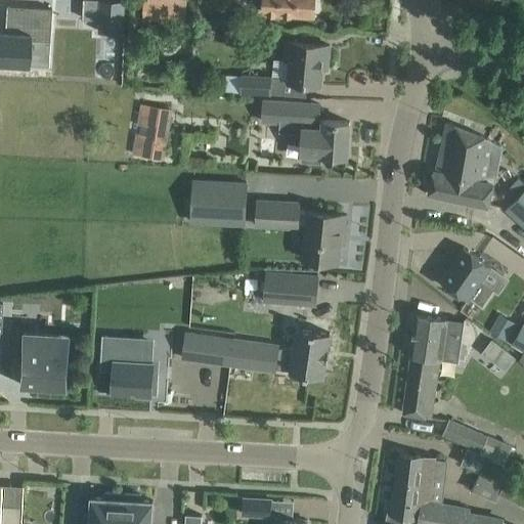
[(84,0),(84,17),(99,18),(99,31),(125,32),(126,0),(84,0)]
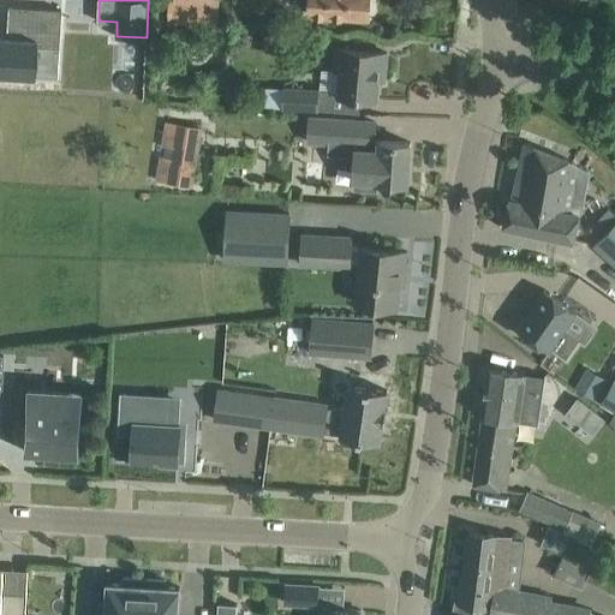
[(168,0),(168,23),(187,24),(189,0),(168,0)]
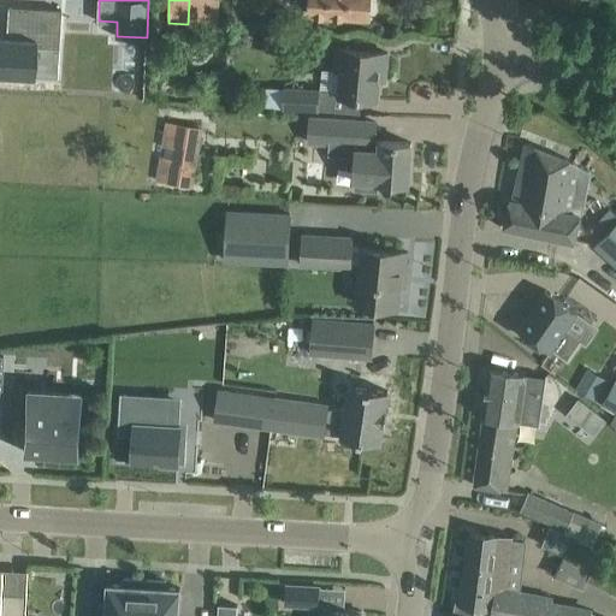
[(306,0),(306,9),(311,11),(309,15),(345,17),(369,18),(369,0),(306,0)]
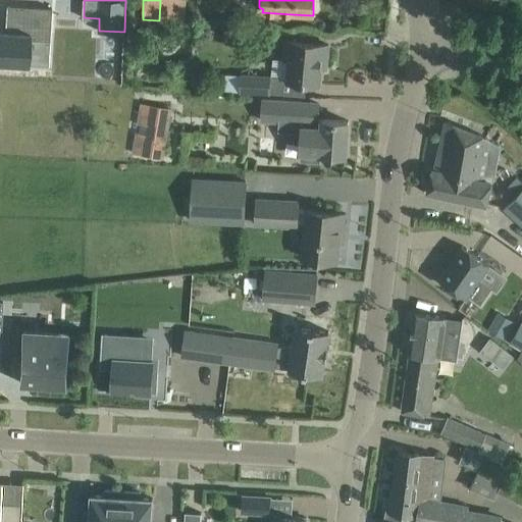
[(0,61),(28,63),(30,39),(49,40),(51,7),(6,4),(6,6),(4,31),(0,30),(0,61)]
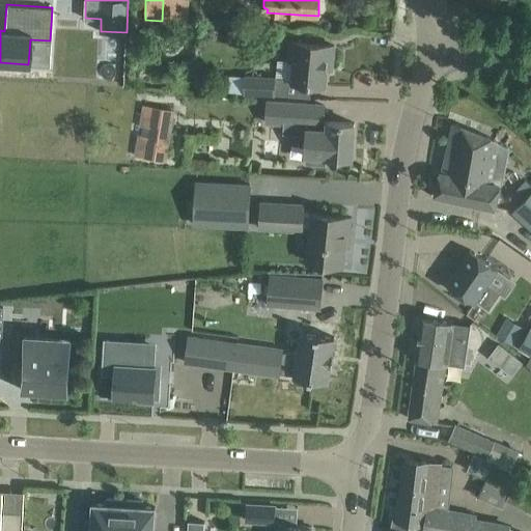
[(232,26),(227,37),(235,42),(241,30),(232,26)]
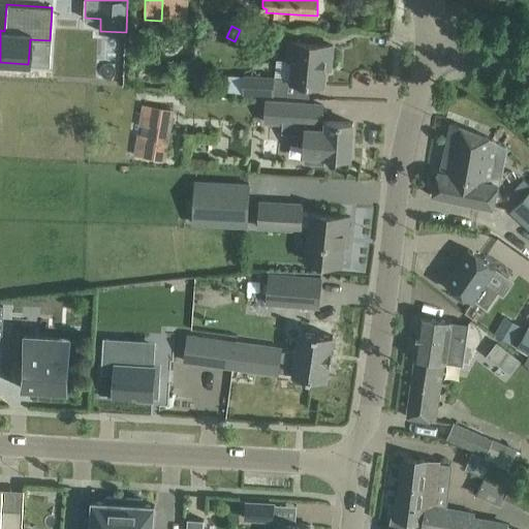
[(331,59),(333,49),(333,43),(288,39),(286,60),(291,61),(289,82),(323,85),(327,59),(331,59)]
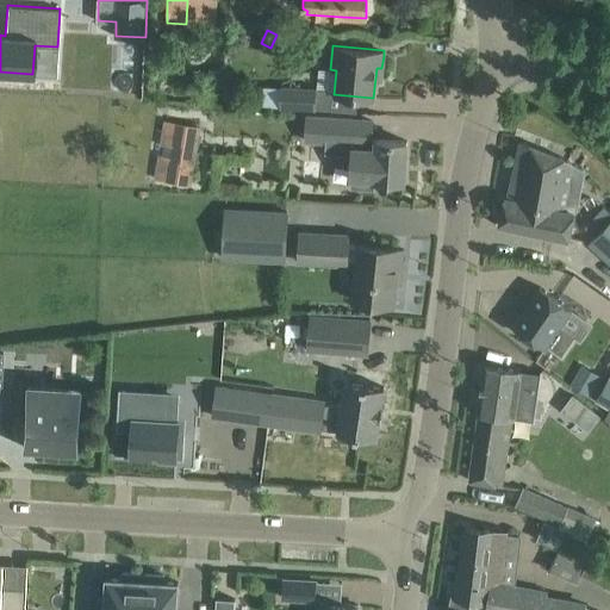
[(315,89),(281,88),(280,105),(315,107),(315,89)]
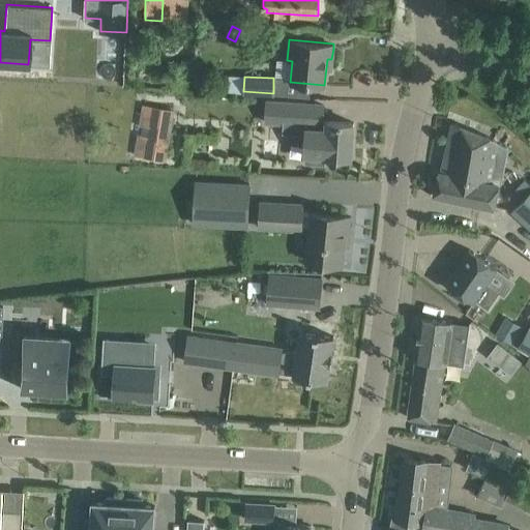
[(306,133),(305,163),(325,164),(326,155),(351,156),(354,122),(306,119),(307,104),(266,100),(265,122),(283,124),(283,131),(306,133)]
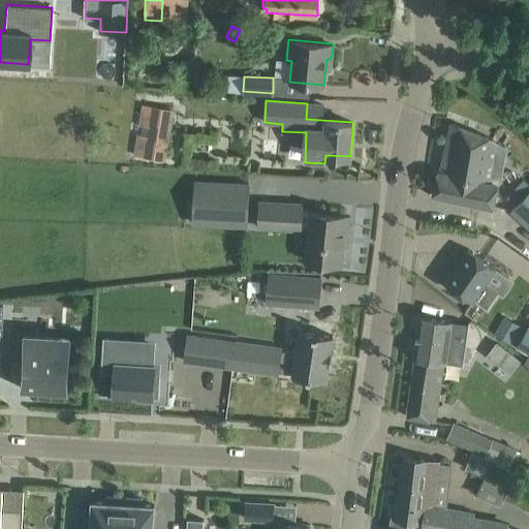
[(165,159),(169,133),(174,111),(143,105),(142,111),(137,141),(135,154),(165,159)]
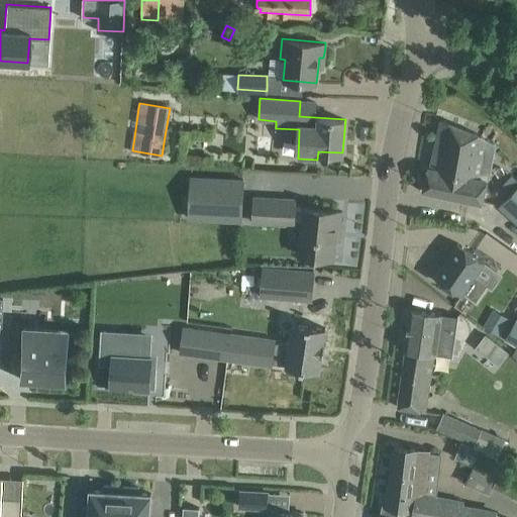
[(481,179),(486,150),(494,151),(496,145),(481,135),(441,119),(430,167),(428,167),(423,191),(482,204),(487,180),(481,179)]
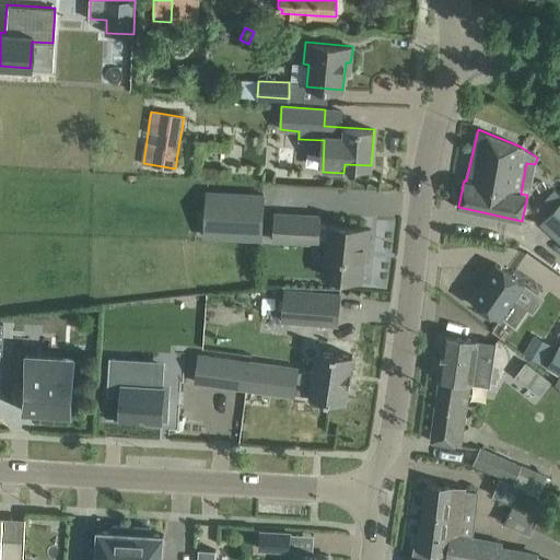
[(266,193),(207,189),(205,237),(264,240),(266,193)]
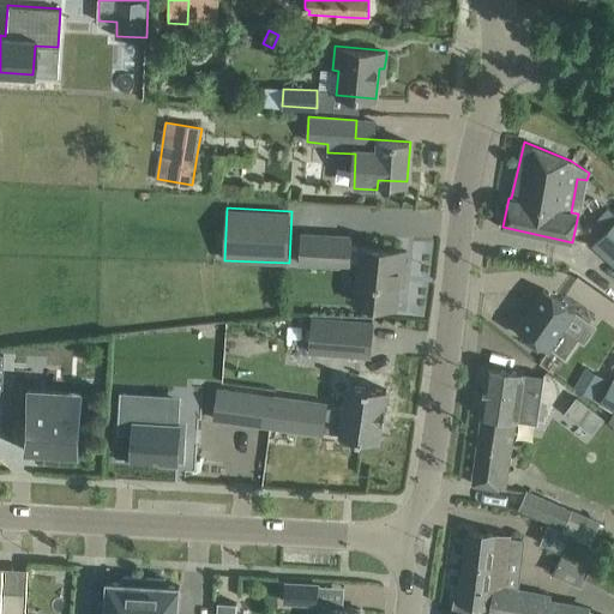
[(613,221),(593,244),(613,264),(613,221)]
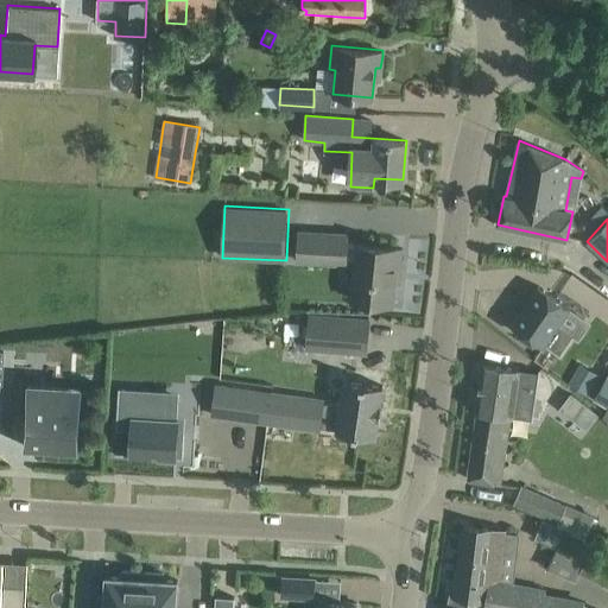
[(352,299),(392,303),(396,270),(400,270),(403,248),(358,244),(358,245),(347,244),(347,235),(298,233),(296,260),(346,264),(346,258),(356,258),(352,299)]
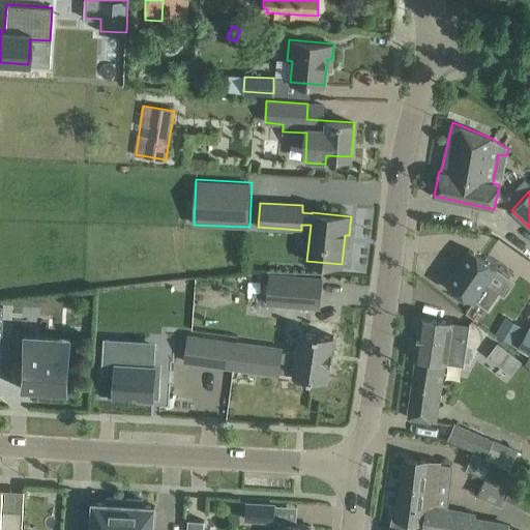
[(469,248),(446,283),(473,301),(474,299),(488,308),(500,292),(487,283),(497,267),(469,248)]
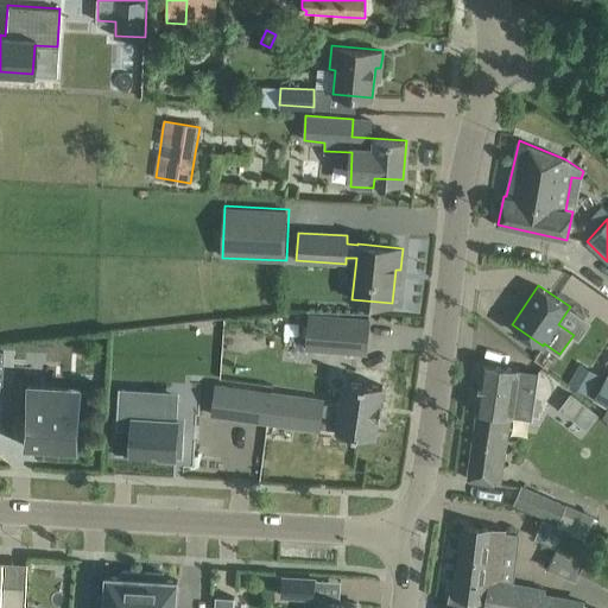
[(306,349),(367,353),(368,320),(309,315),(306,349)]
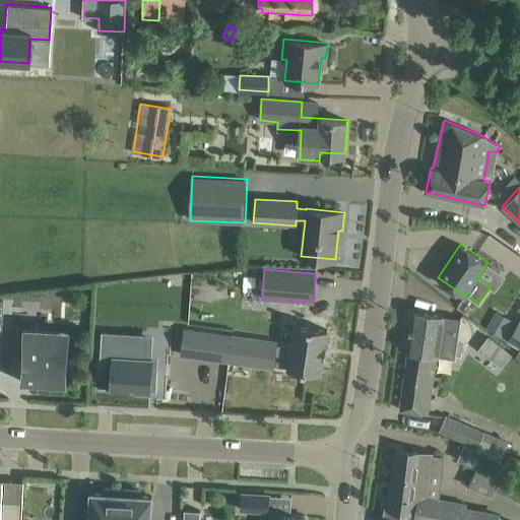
[(408,350),(400,409),(419,412),(428,413),(437,354),(438,355),(455,358),(457,342),(461,318),(444,315),(433,314),(412,311),(406,350),(408,350)]
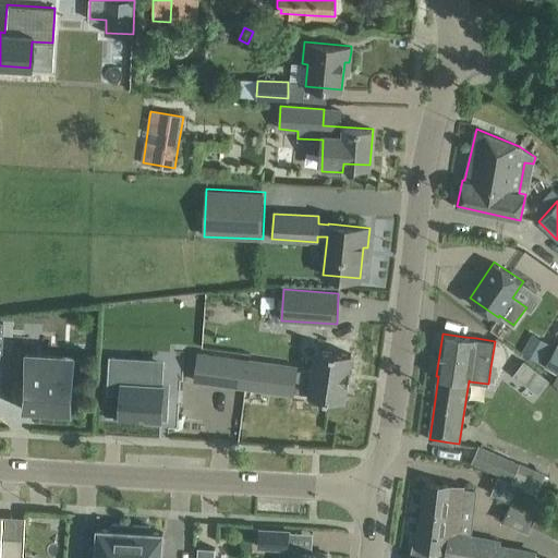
[(557,342),(545,364),(557,371),(557,342)]
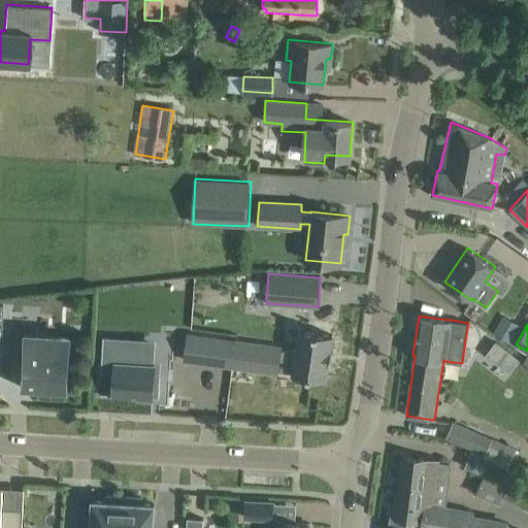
[(332,335),(306,331),(303,352),(282,349),(282,345),(234,338),(234,339),(188,333),(184,361),(277,374),(278,370),(293,372),(293,373),(326,378),(332,335)]
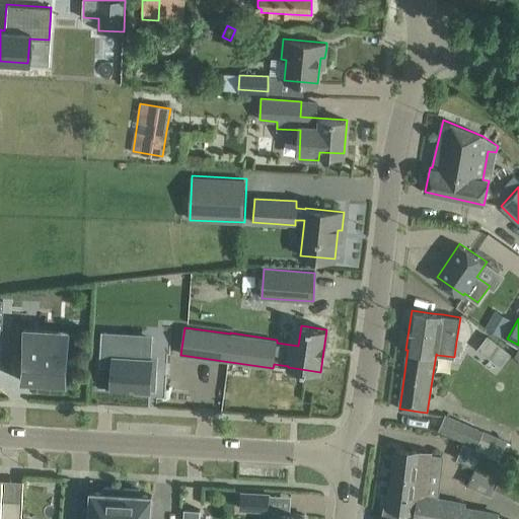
[(101,337),(99,366),(101,366),(101,362),(102,362),(114,362),(114,367),(112,388),(135,389),(150,390),(150,389),(156,390),(157,381),(157,370),(151,370),(152,354),(144,353),(145,337),(120,336),(102,335),(103,330),(101,330),(101,337)]
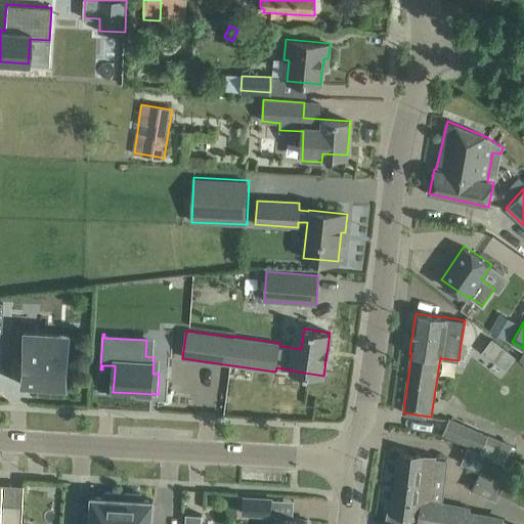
[(22,351),(19,383),(67,386),(69,337),(39,336),(23,335),(22,351)]
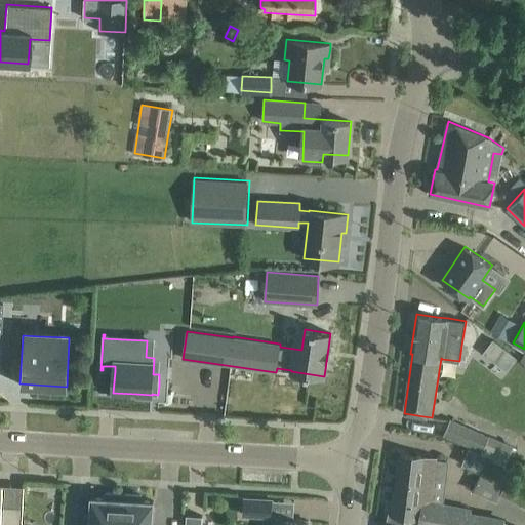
[(444,435),(482,451),(482,452),(488,456),(505,465),(511,452),(514,446),(489,434),(488,436),(451,419),(444,435)]
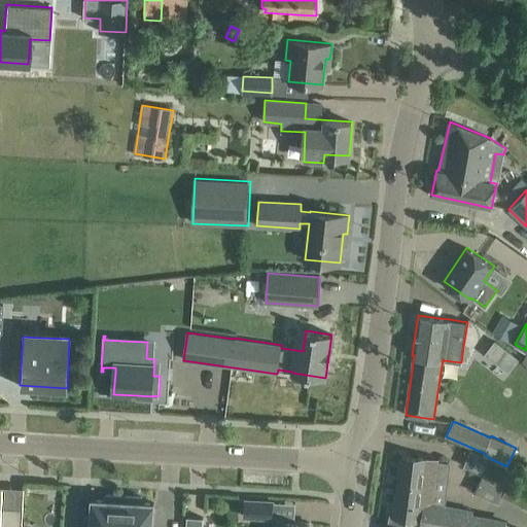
[(390,513),(387,525),(398,526),(409,526),(412,517),(422,519),(420,526),(502,526),(503,523),(469,516),(470,511),(445,506),(432,503),(437,459),(402,455),(395,514),(390,513)]
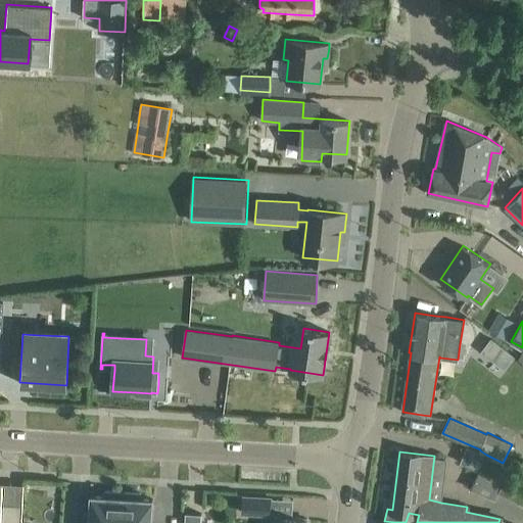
[(479,470),(470,489),(494,501),(498,492),(522,503),(522,478),(510,472),(512,467),(503,463),(486,455),(479,470)]
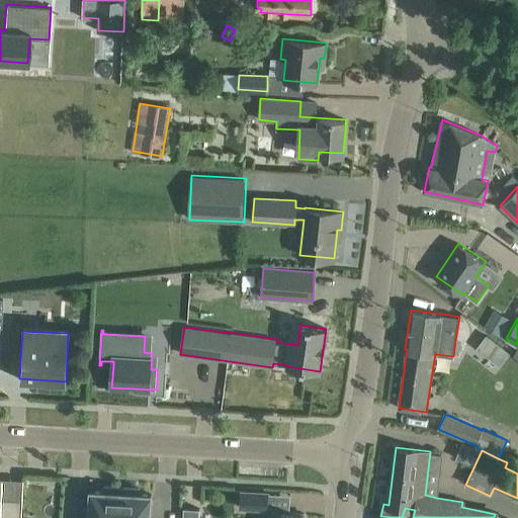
[(119,517),(121,487),(104,486),(104,491),(91,491),(90,516),(84,516),(84,517),(119,517)]
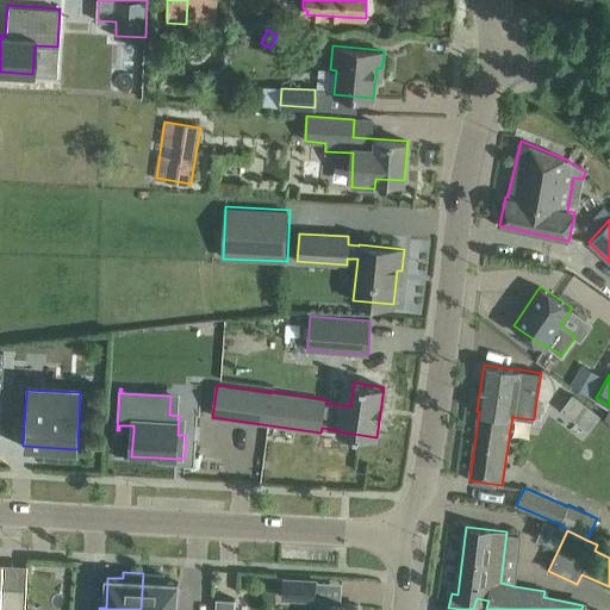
[(165,574),(143,573),(141,609),(176,609),(179,582),(163,580),(165,574)]
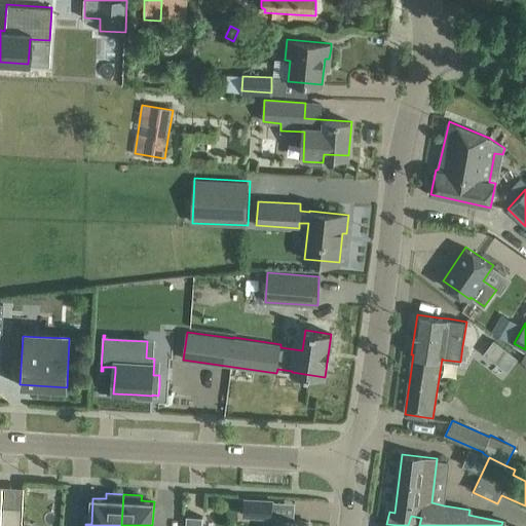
[(245,498),(243,515),(264,516),(262,525),(308,525),(309,521),(285,517),(285,518),(278,517),(272,516),(273,501),(273,499),(245,498)]
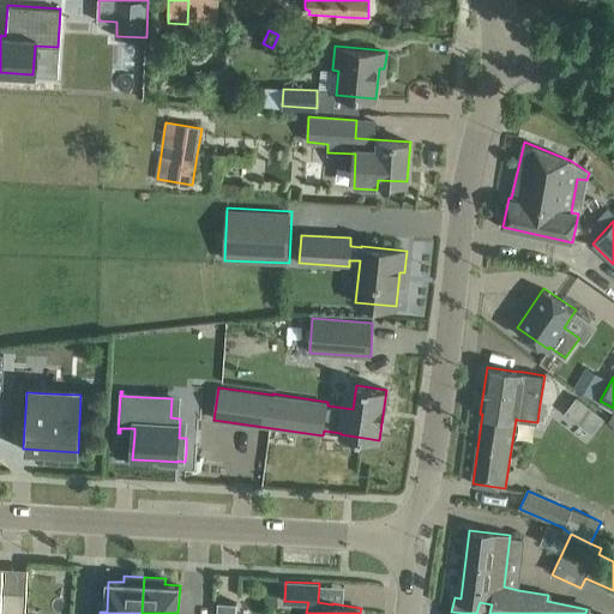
[(0,613),(23,613),(22,613),(23,591),(0,590),(0,613)]
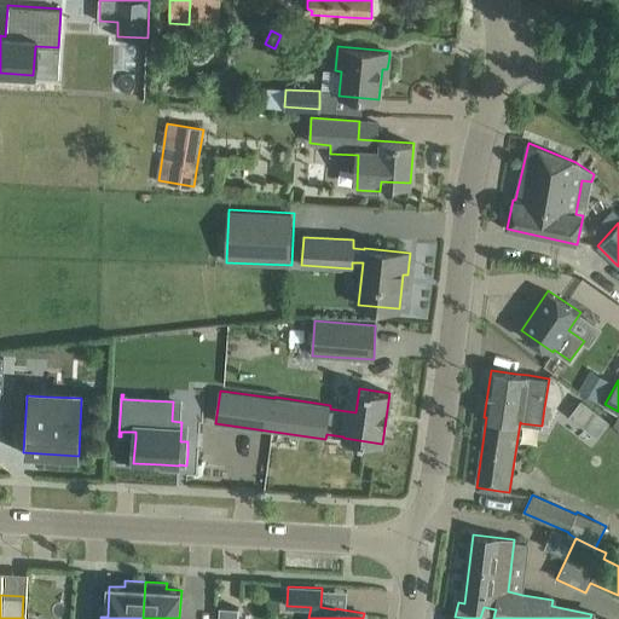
[(219,607),(218,618),(237,618),(238,608),(219,607)]
